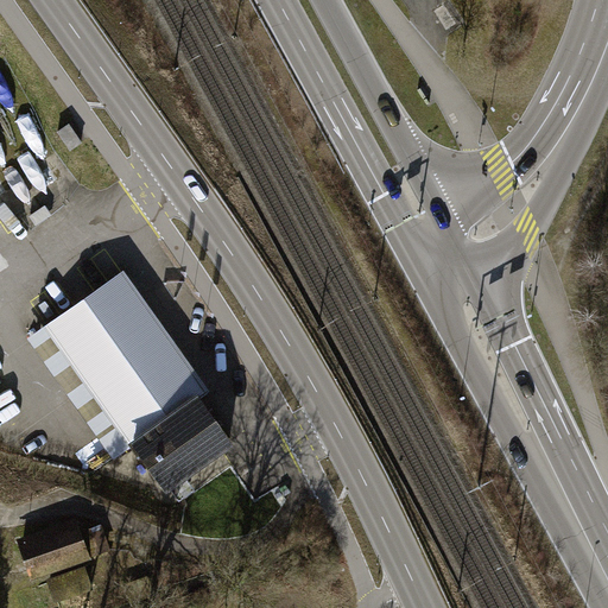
[(82,141),(70,124),(58,132),(71,150),(82,141)]
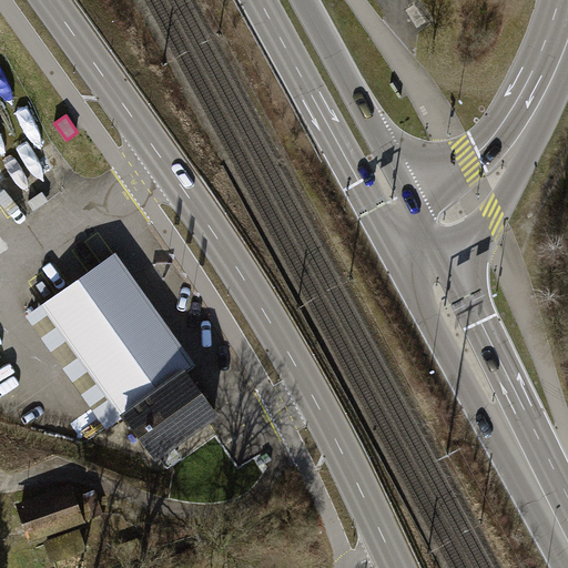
[(95,267),(42,305),(122,419),(154,464),(220,418),(202,393),(190,376),(200,369),(117,253),(95,267)]
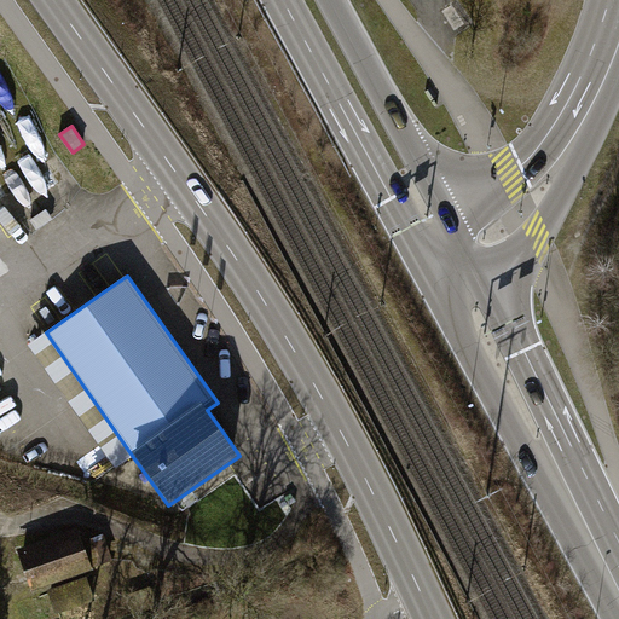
[(133,457),(46,333),(28,345),(114,472),(133,457)]
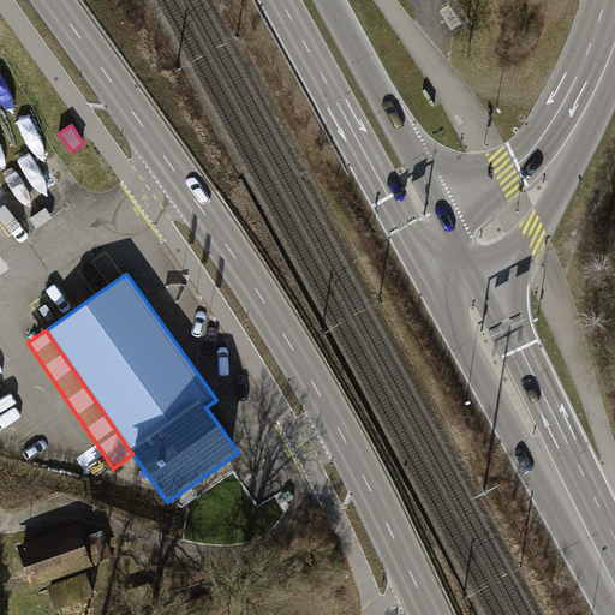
[(31,581),(109,555),(101,532),(81,538),(77,527),(19,548),(31,581)]
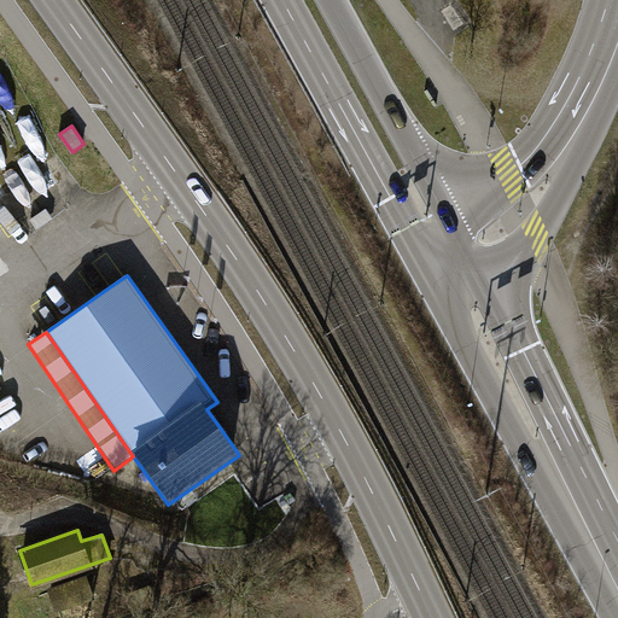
[(86,578),(51,590),(57,608),(92,595),(86,578)]
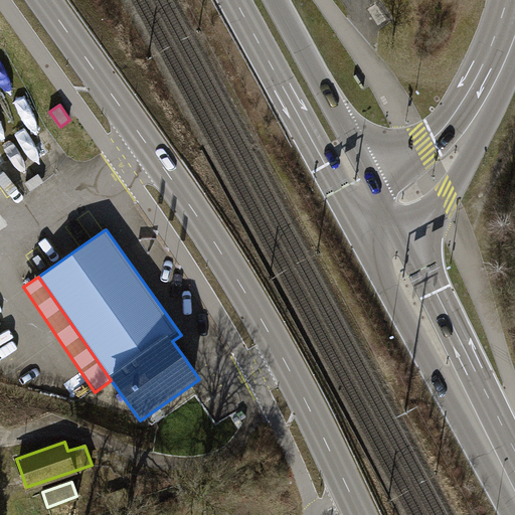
[(20,514),(36,514),(31,498),(16,503),(20,514)]
